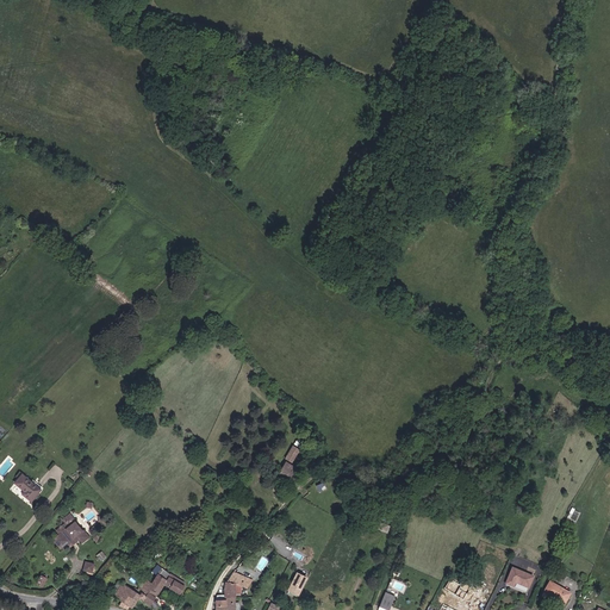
[(292,462),(299,449),(293,446),(285,459),(292,462)]
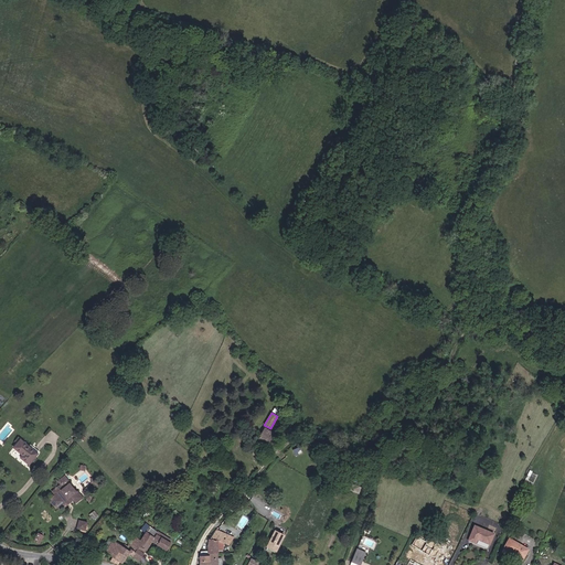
[(269,444),(275,434),(265,428),(259,438),(269,444)]
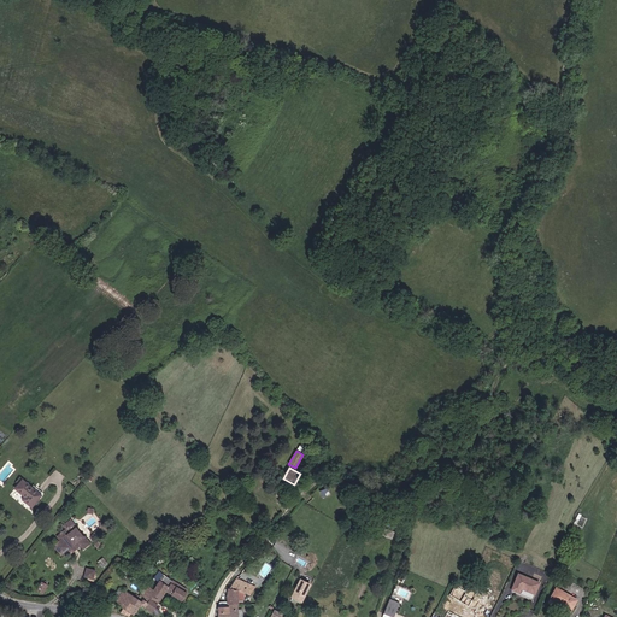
[(41,495),(22,480),(15,488),(25,497),(27,498),(24,501),(31,506),(41,495)]
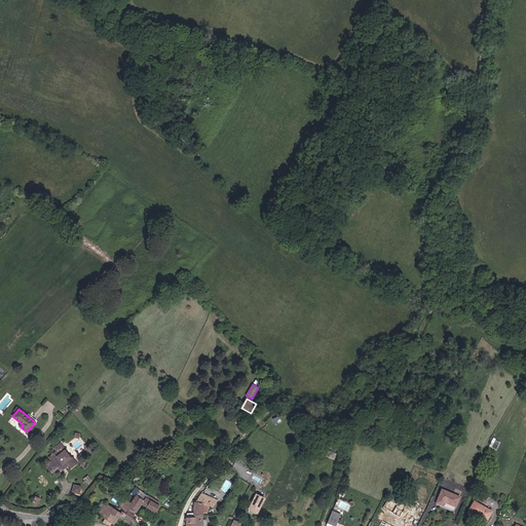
[(77,463),(72,456),(71,457),(65,449),(66,449),(63,445),(61,443),(53,448),(57,451),(48,457),(51,460),(45,465),(52,473),(58,468),(61,472),(69,465),(71,468),(77,463)]
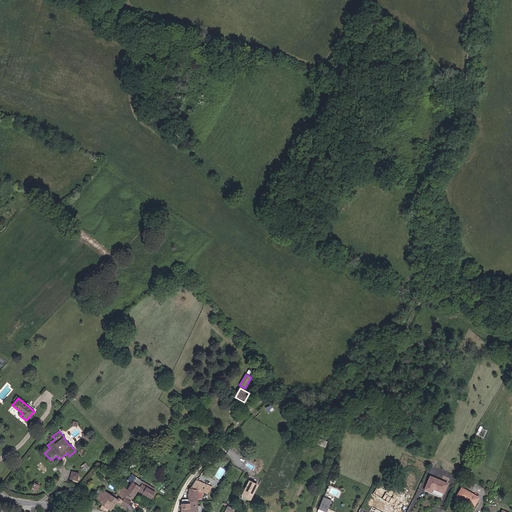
[(77,481),(79,473),(72,471),(70,479),(77,481)]
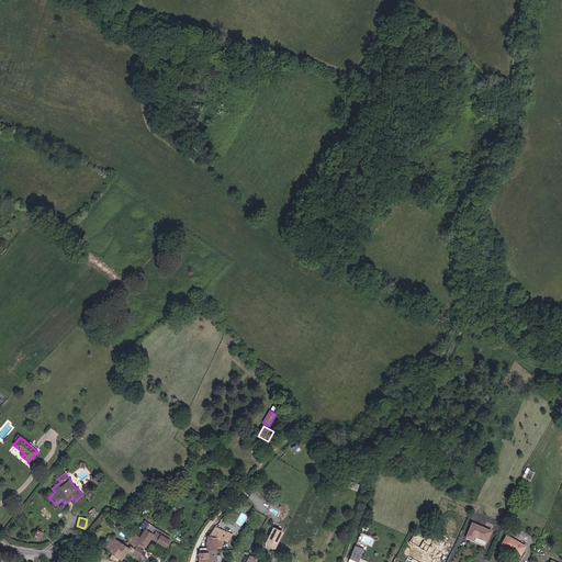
[(170,537),(161,531),(160,534),(156,531),(157,529),(147,521),(145,520),(139,526),(145,529),(139,537),(133,531),(130,536),(145,547),(152,538),(166,547),(170,539),(170,537)]
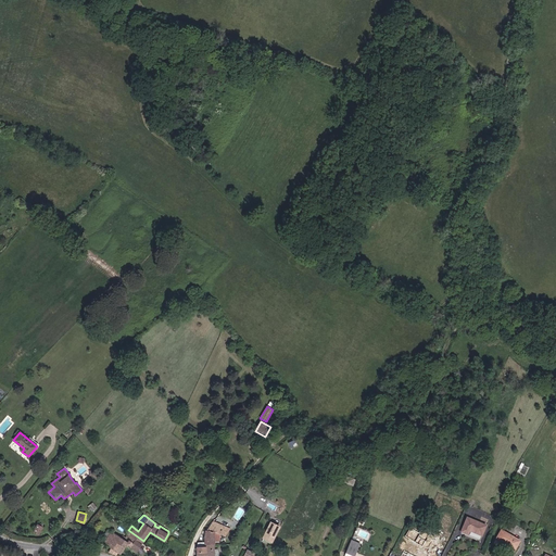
[(487,527),(467,518),(460,532),(468,535),(469,531),(482,536),(487,527)]
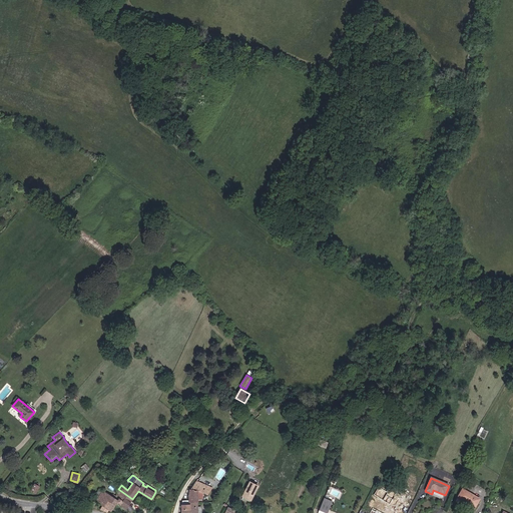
[(208,494),(212,487),(196,481),(191,489),(189,489),(188,495),(189,500),(189,502),(197,502),(197,499),(202,499),(203,492),(208,494)]
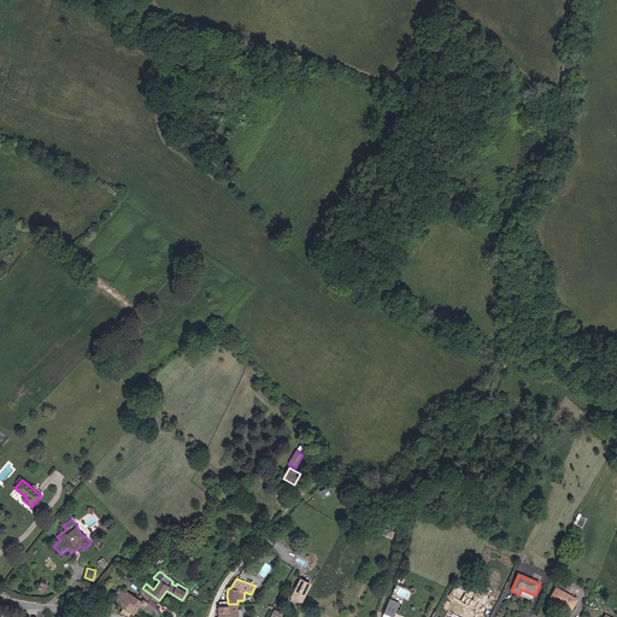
[(301,600),(309,585),(301,580),(293,597),(301,600)]
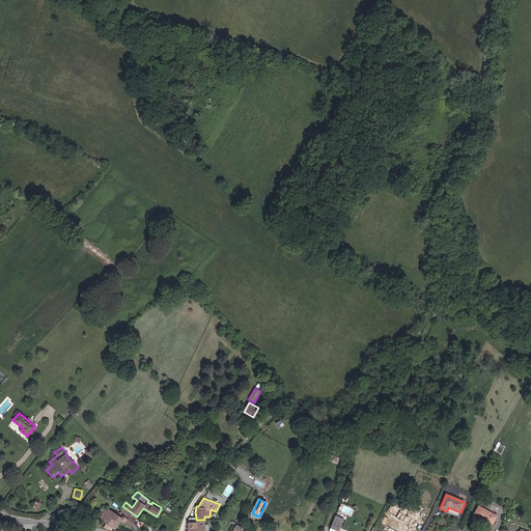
[(37,510),(42,503),(35,500),(32,508),(37,510)]
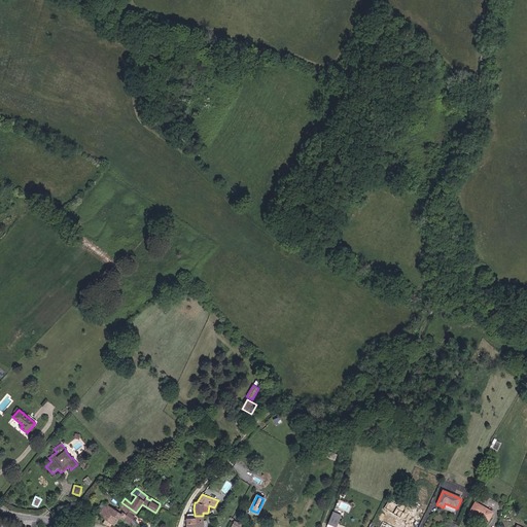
[(388,503),(385,508),(396,516),(399,511),(402,513),(407,507),(402,505),(403,503),(399,501),(397,505),(396,508),(388,503)]
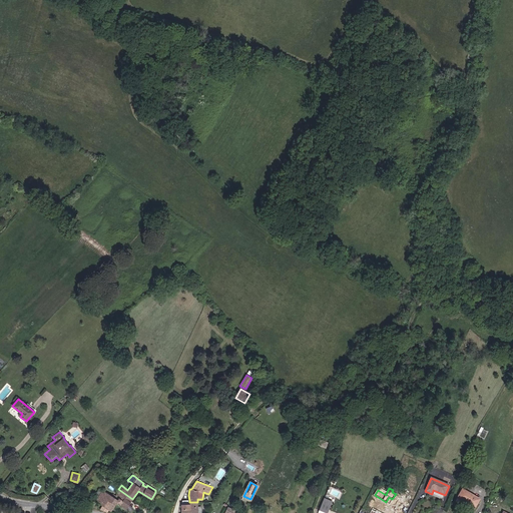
[(129,503),(132,499),(118,489),(116,491),(118,492),(115,495),(114,497),(112,496),(103,490),(96,501),(102,506),(100,510),(107,512),(108,510),(110,511),(117,502),(131,512),(134,507),(129,503)]
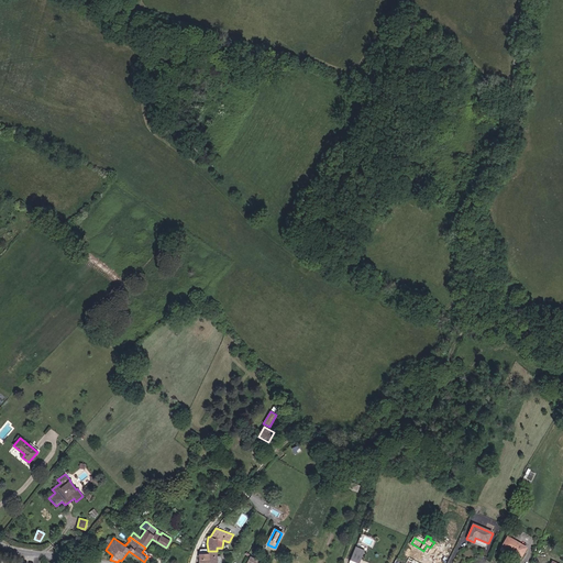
[(526,549),(507,538),(500,550),(507,554),(509,551),(521,558),(526,549)]
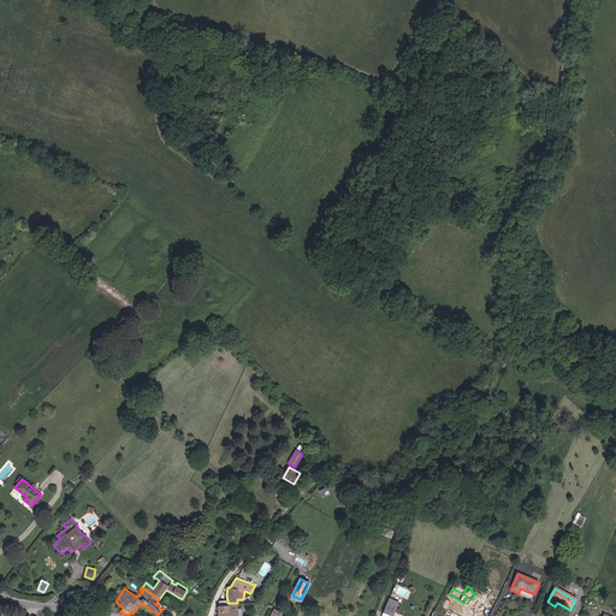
[(390,598),(384,612),(392,615),(398,602),(390,598)]
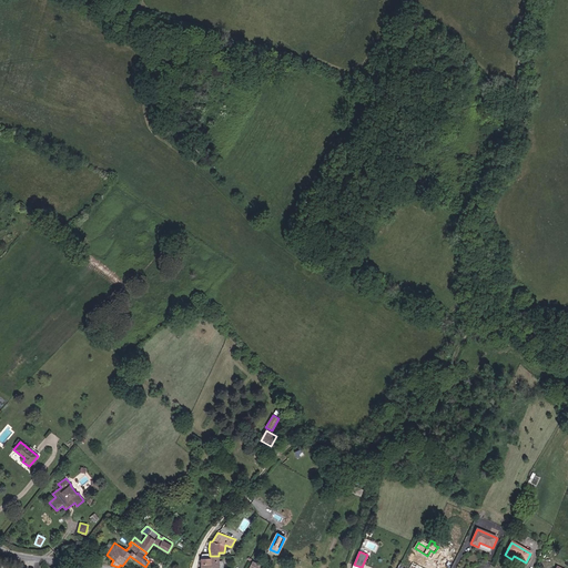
[(219,567),(219,561),(219,556),(210,556),(210,554),(202,554),(201,558),(201,567),(219,567)]
